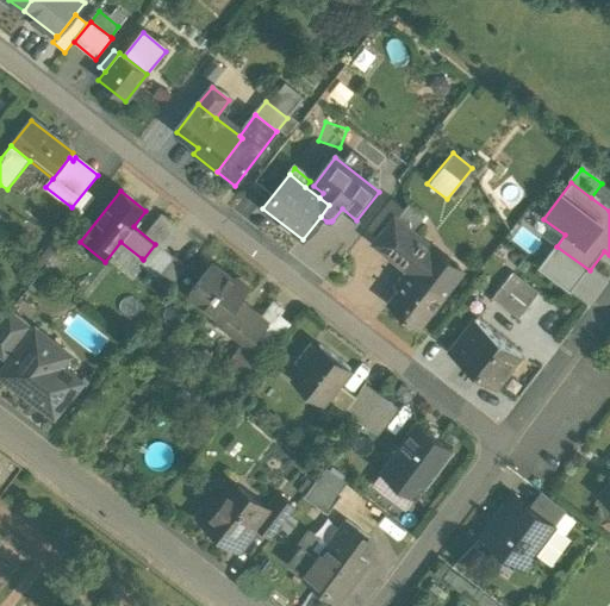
[(406,205),(377,244),(405,268),(423,244),(411,235),(423,218),(406,205)]
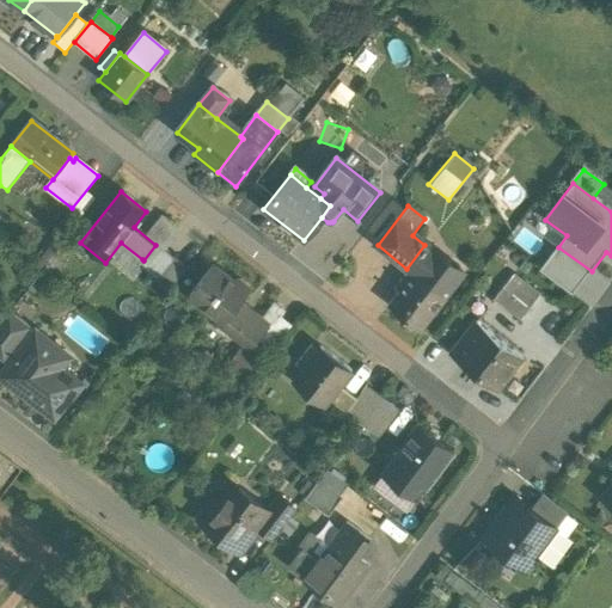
[(173,258),(155,245),(144,260),(142,259),(139,264),(157,278),(173,258)]
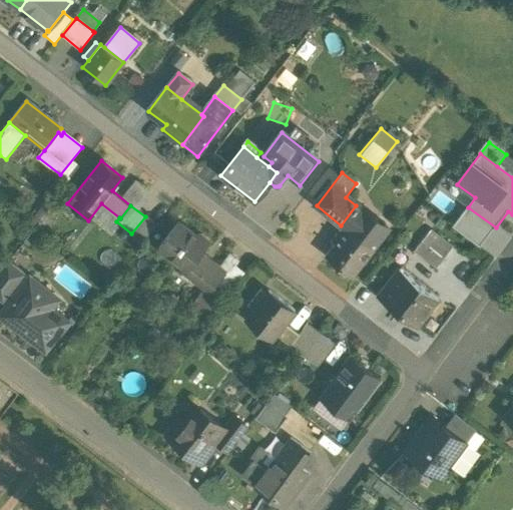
[(375,219),(356,205),(341,225),(345,227),(361,238),(375,219)]
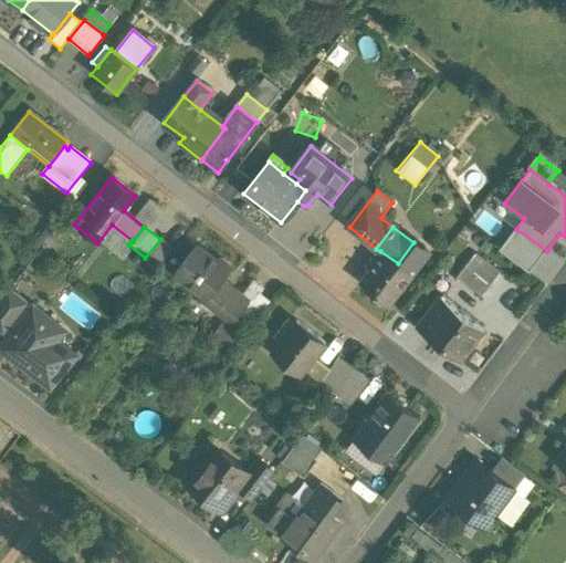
[(547,251),(516,229),(500,252),(530,274),(547,251)]
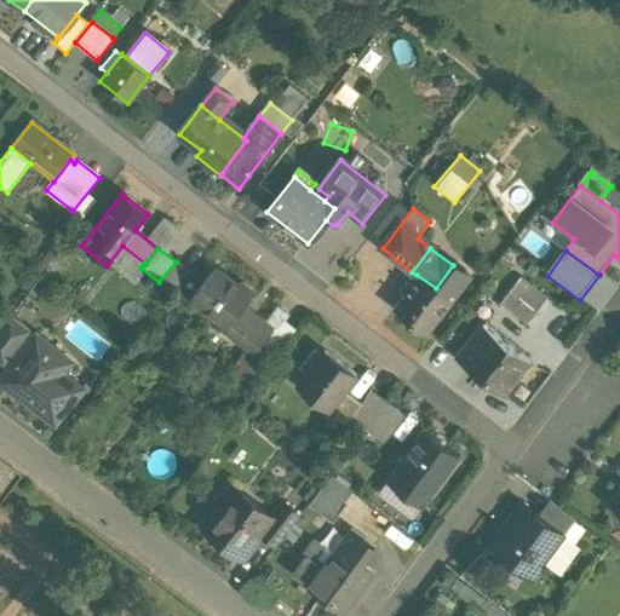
[(188,272),(176,262),(159,282),(172,293),(188,272)]
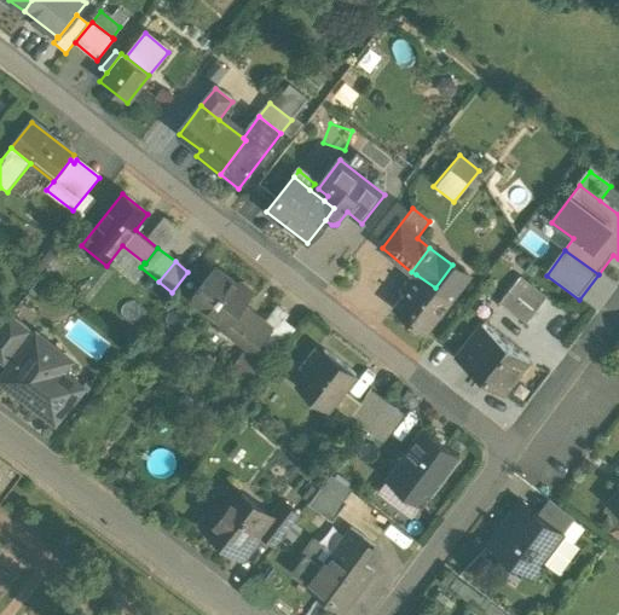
[(435,288),(416,274),(405,289),(409,291),(393,311),(424,335),(469,278),(452,265),(435,288)]
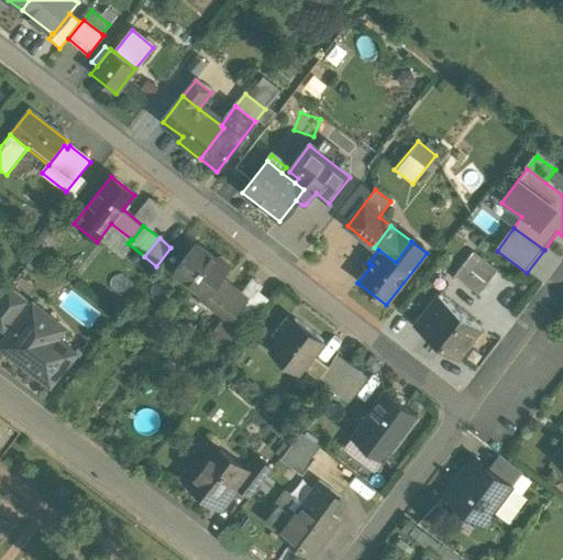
[(228,273),(196,246),(174,273),(202,295),(199,299),(229,325),(247,303),(221,282),(228,273)]
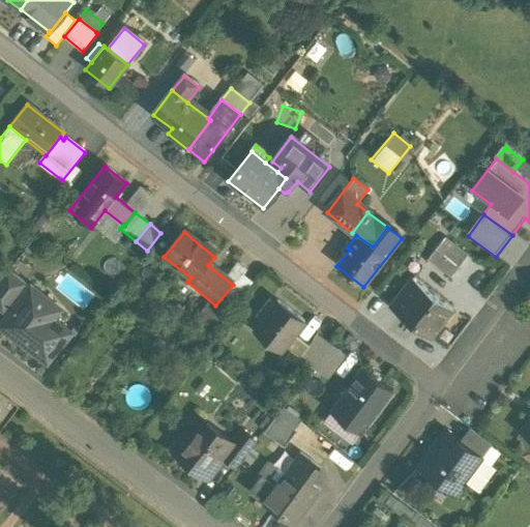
[(429,261),(451,279),(468,258),(445,240),(429,261)]
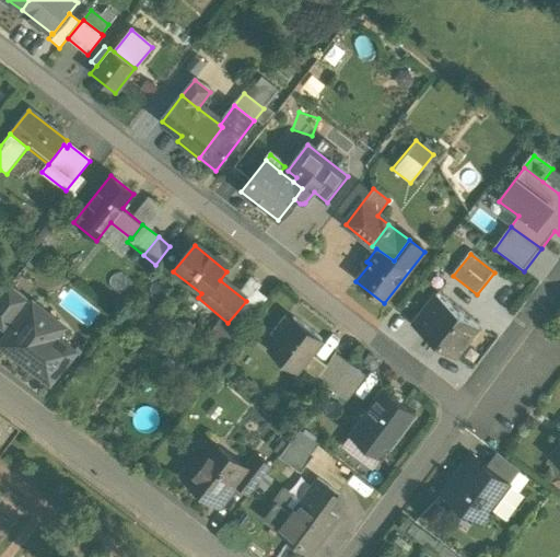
[(27,302),(8,287),(0,297),(0,329),(3,333),(27,302)]
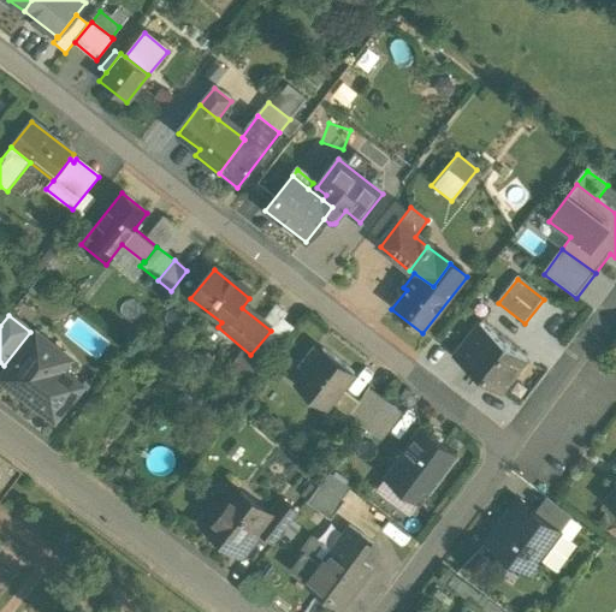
[(514,354),(480,327),(455,360),(501,396),(526,363),(514,354)]
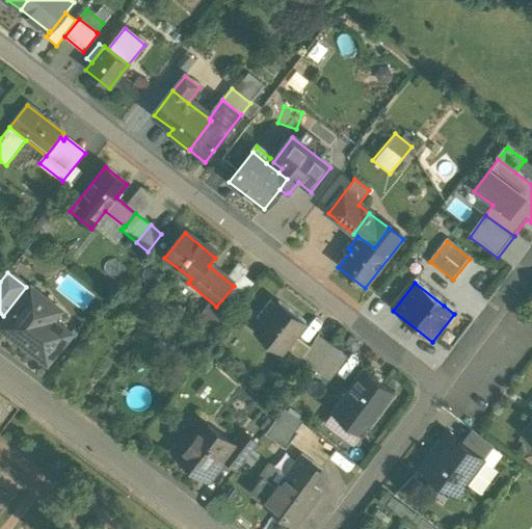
[(31,290),(0,329),(47,366),(70,336),(43,315),(50,305),(31,290)]
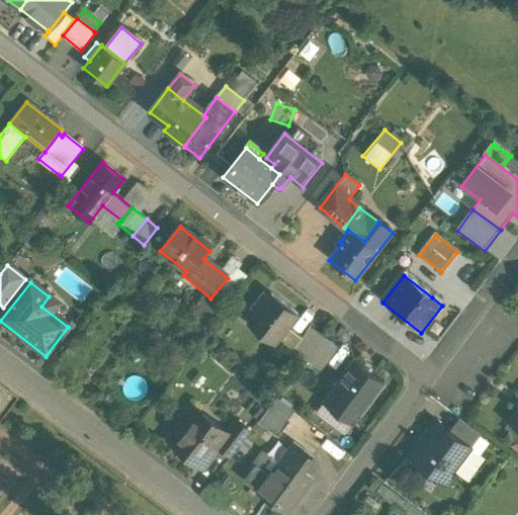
[(271,294),(264,303),(259,298),(251,309),(256,313),(247,325),(273,345),(297,316),(271,294)]
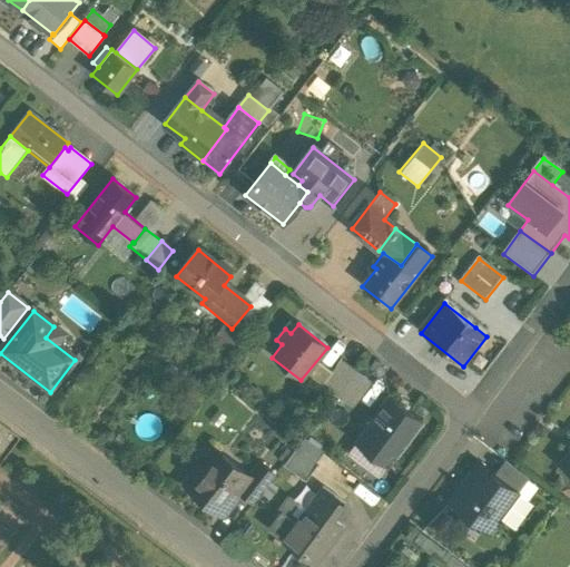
[(353,409),(372,384),(357,373),(338,398),(353,409)]
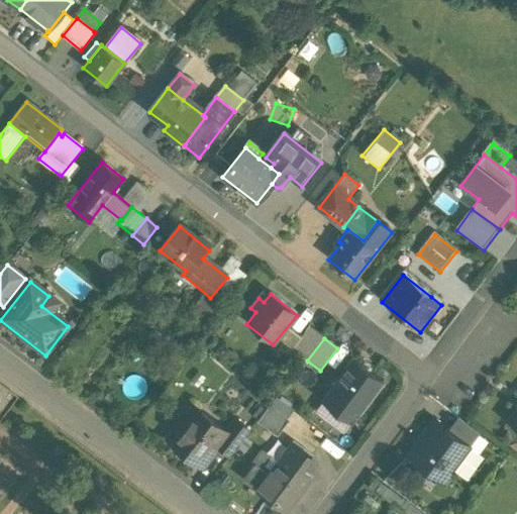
[(384,383),(353,362),(323,405),(353,426),(384,383)]
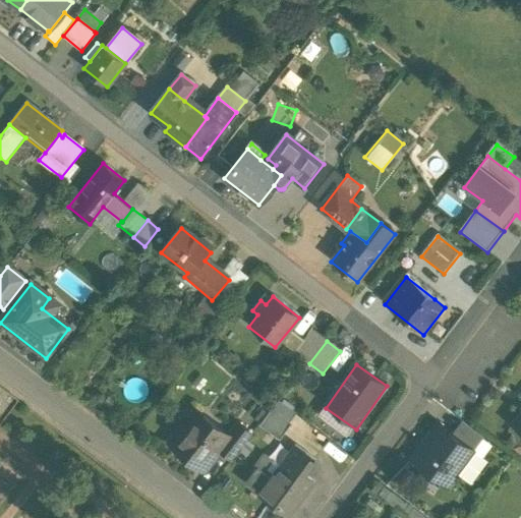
[(263,426),(283,440),(299,417),(279,403),(263,426)]
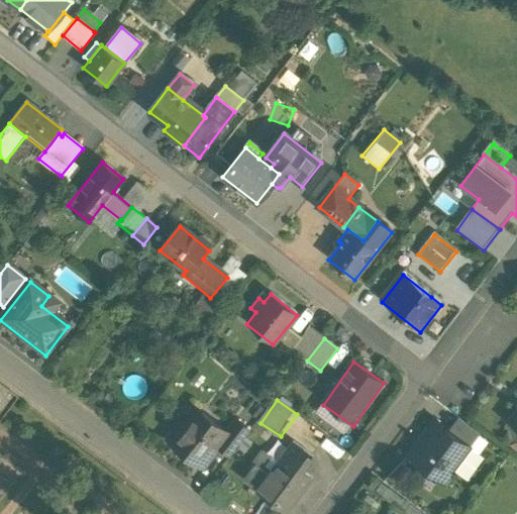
[(516,410),(507,423),(516,430),(516,410)]
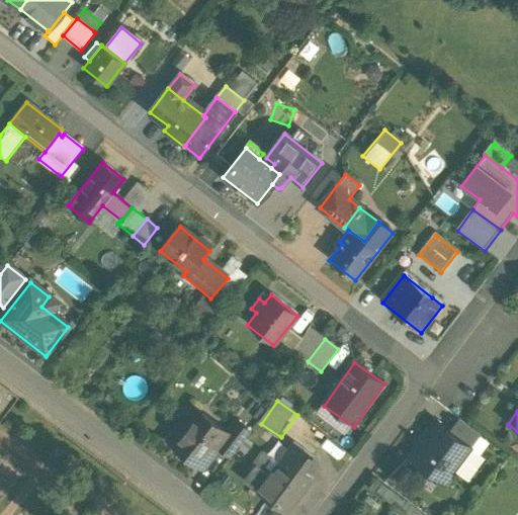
[(228,435),(202,415),(195,415),(188,425),(182,425),(169,441),(193,460),(199,460),(205,464),(218,448),(228,435)]
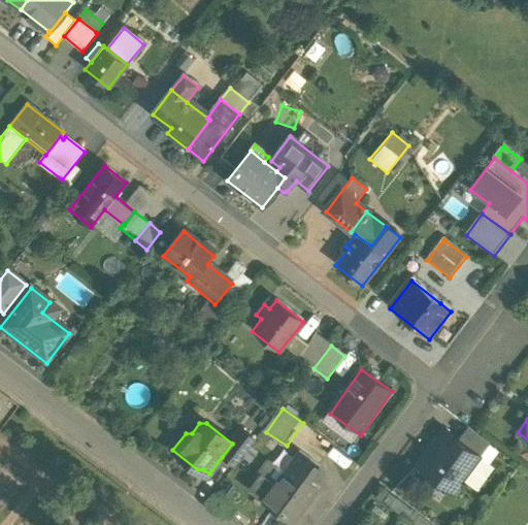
[(489,445),(467,428),(457,441),(479,458),(489,445)]
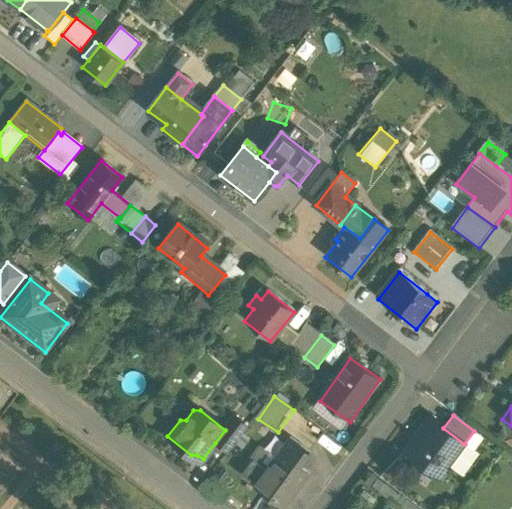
[(234,418),(225,430),(215,443),(228,453),(247,429),(234,418)]
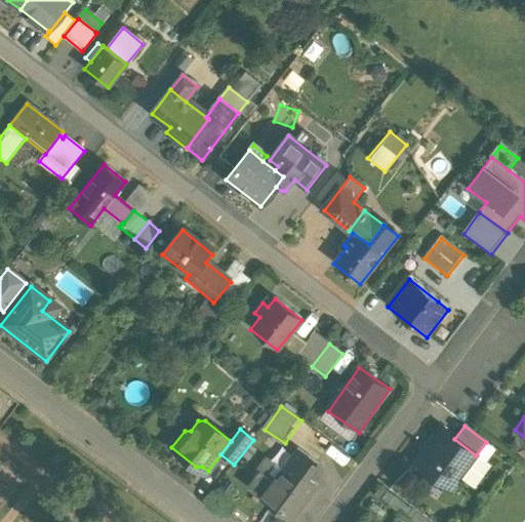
[(454,439),(441,430),(415,464),(451,491),(477,456),(454,439)]
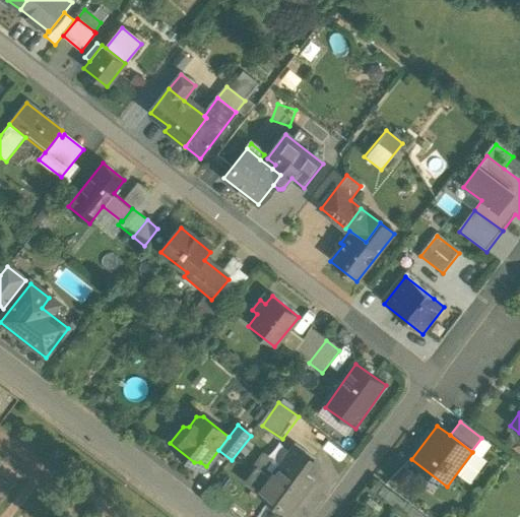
[(313,461),(294,446),(283,460),(303,474),(313,461)]
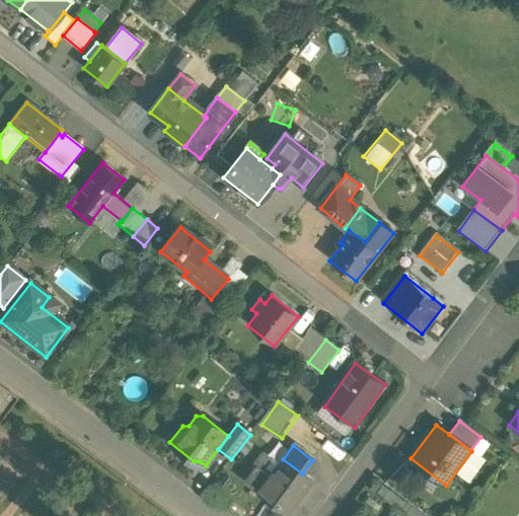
[(263,455),(254,467),(255,468),(244,484),(257,494),(272,473),(269,471),(274,464),(263,455)]
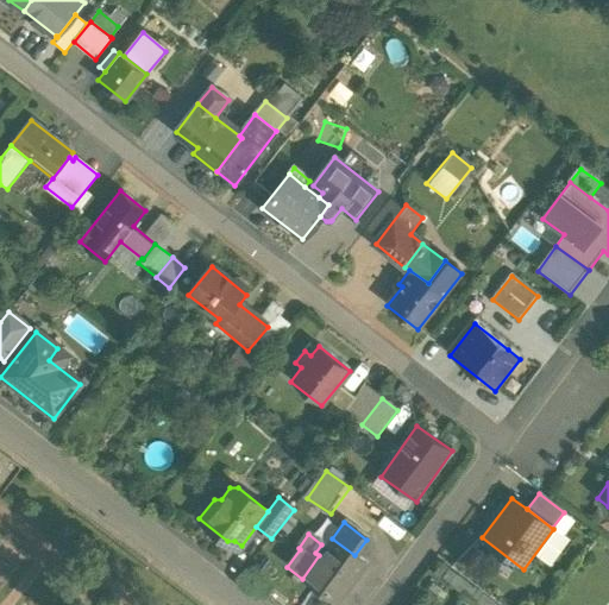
[(355,555),(332,539),(319,555),(302,579),(336,604),(338,604),(366,565),(355,555)]
